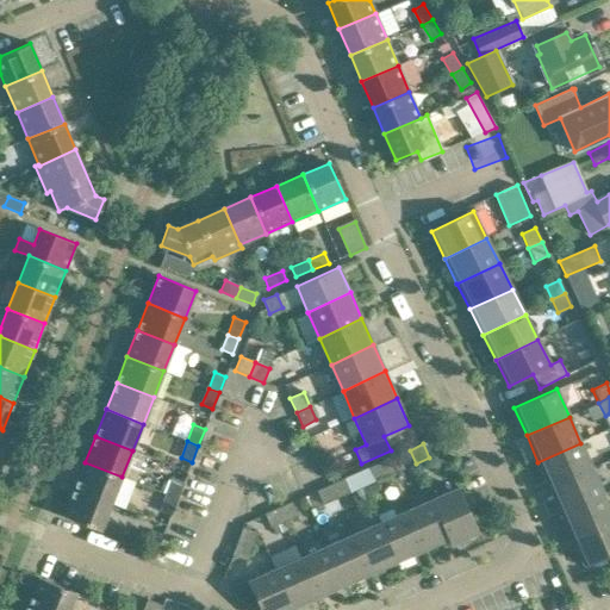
[(549,487),(592,468),(580,443),(537,462),(549,487)]
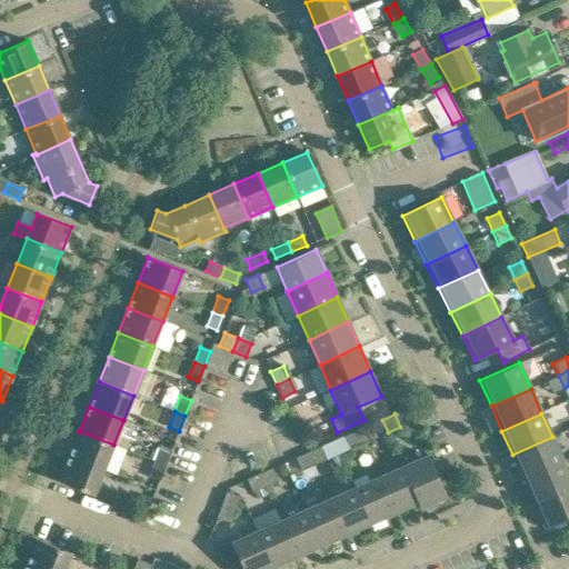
[(369,425),(357,430),(362,443),(376,438),(369,425)]
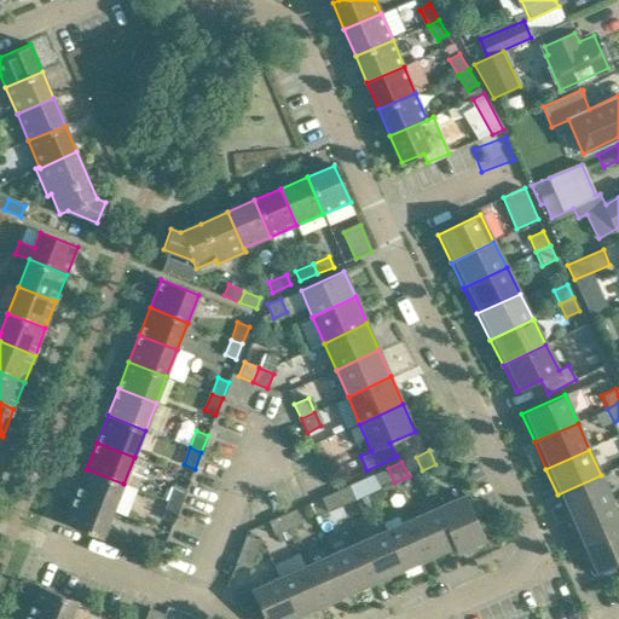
[(394,482),(388,468),(374,474),(381,489),(394,482)]
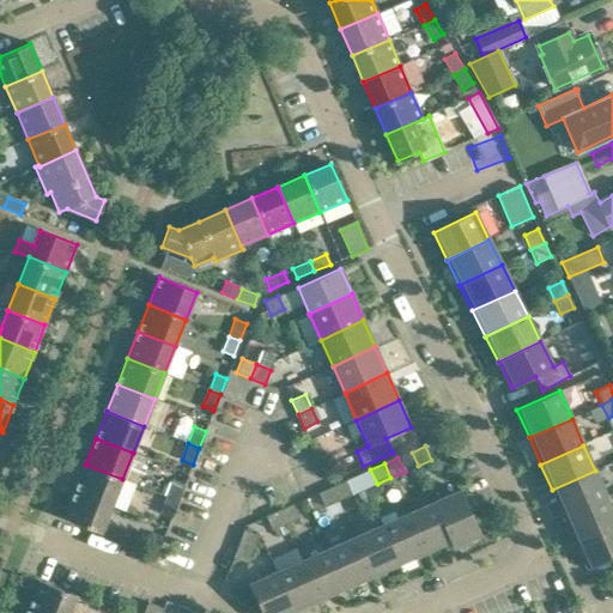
[(111,507),(122,479),(85,465),(74,491),(111,507)]
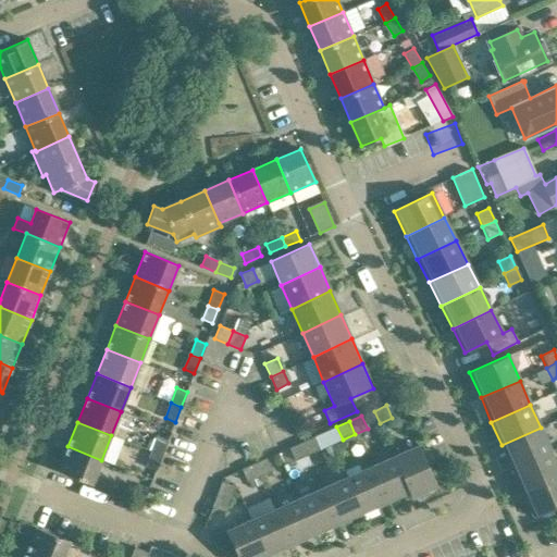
[(512,469),(552,453),(541,428),(502,445),(512,469)]
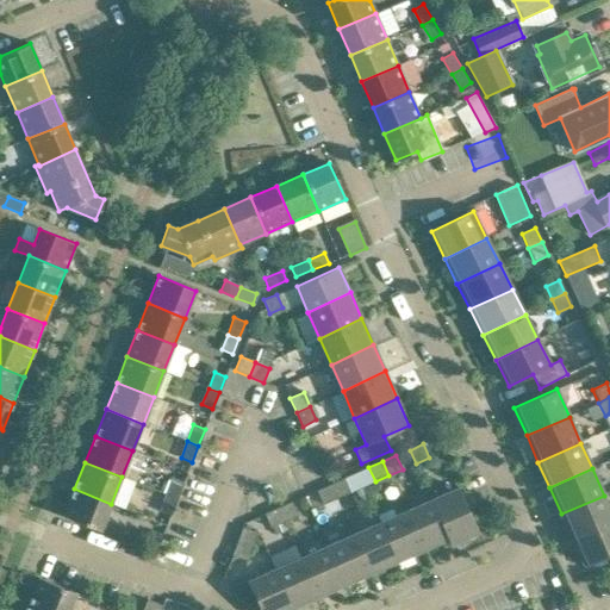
[(173,478),(166,495),(178,499),(184,483),(173,478)]
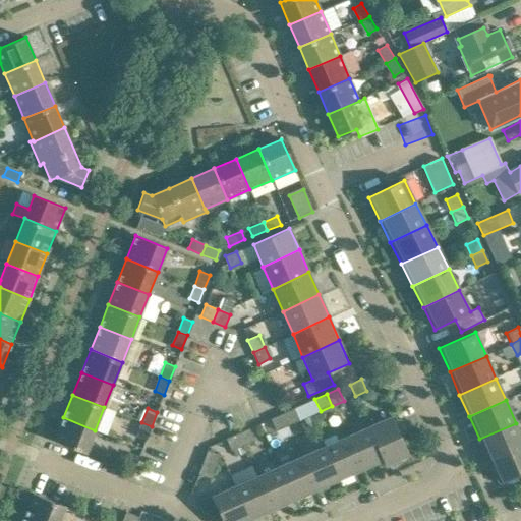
[(294,409),(282,414),(288,426),(299,420),(294,409)]
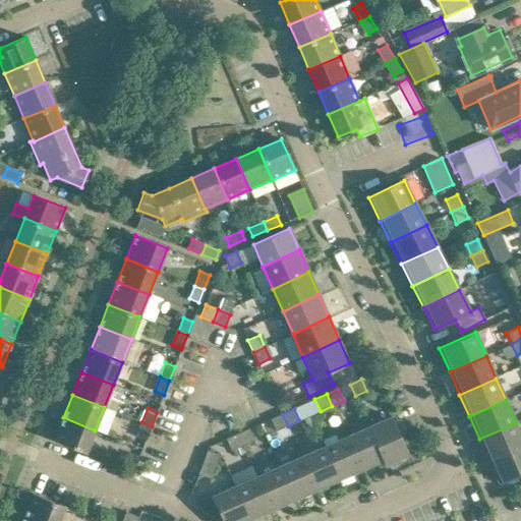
[(288,426),(282,414),(271,419),(276,431),(288,426)]
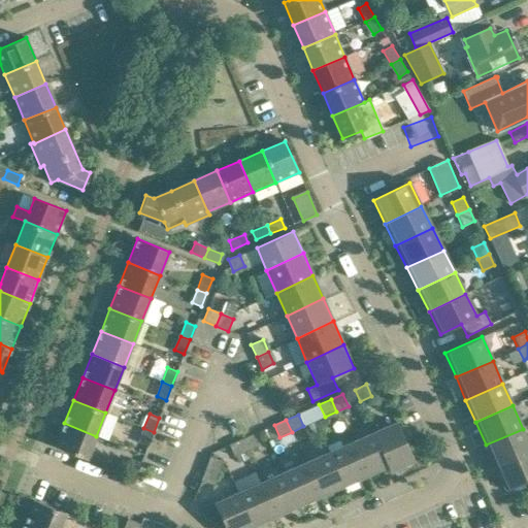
[(397,422),(374,432),(391,470),(414,460),(397,422)]
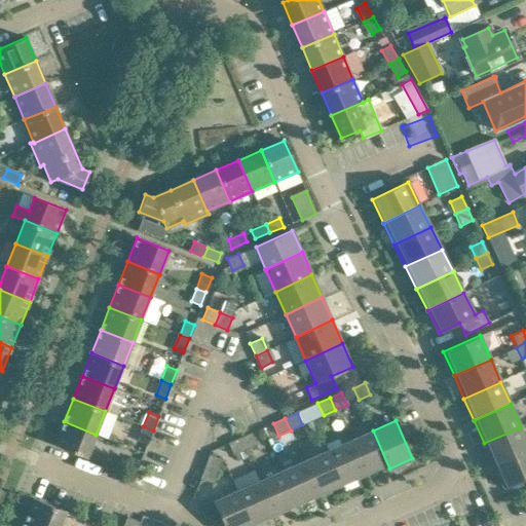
[(86,457),(96,435),(64,421),(54,445),(86,457)]
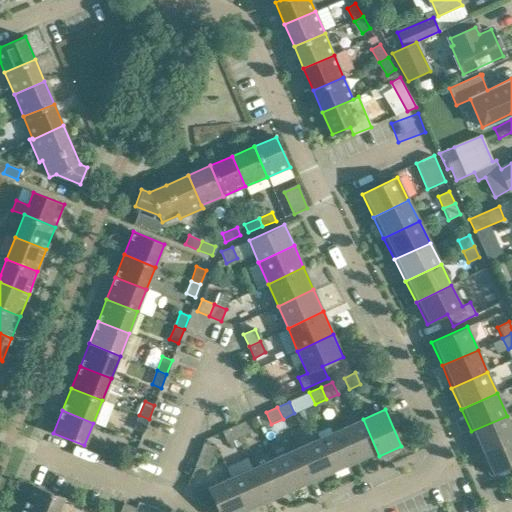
[(143,432),(149,419),(139,415),(134,429),(143,432)]
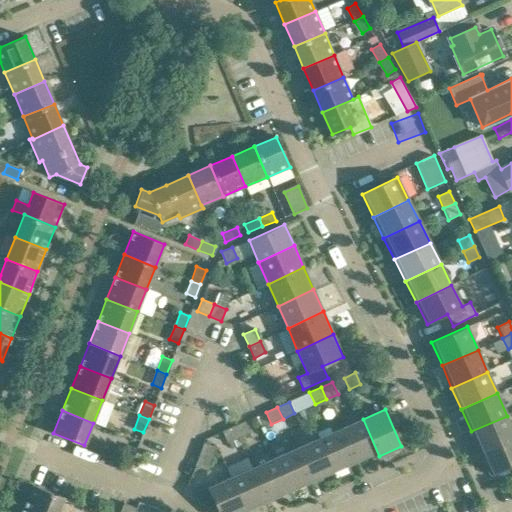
[(481,453),(511,439),(511,427),(507,416),(471,431),(481,453)]
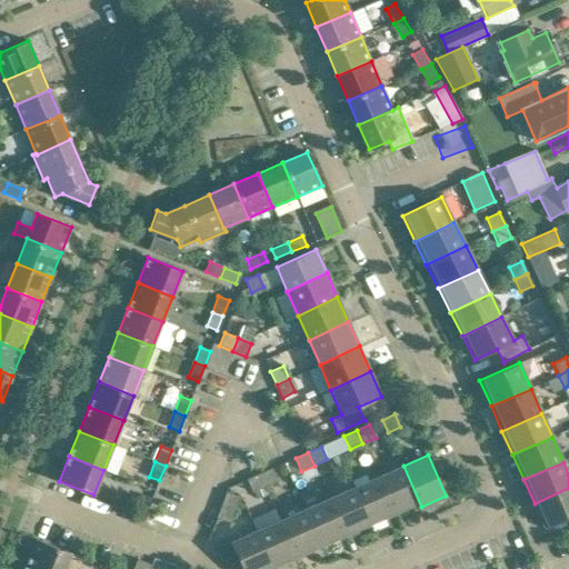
[(420,508),(421,507),(403,466),(379,477),(395,512),(418,502),(420,508)]
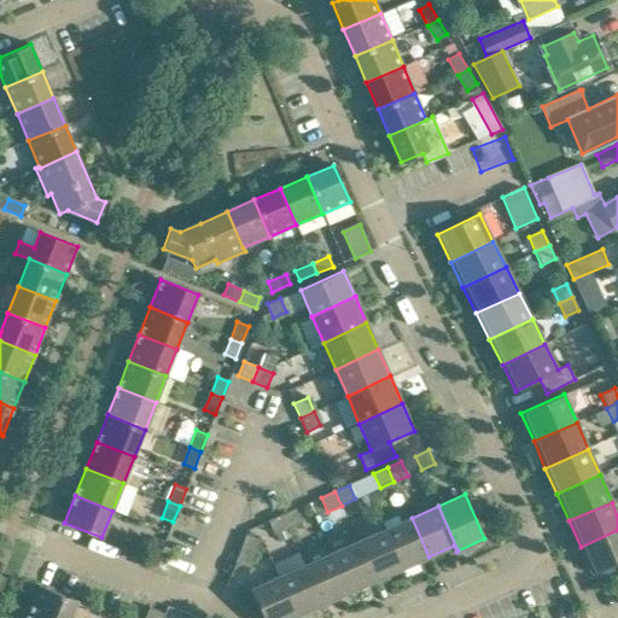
[(296,508),(281,514),(289,529),(302,523),(296,508)]
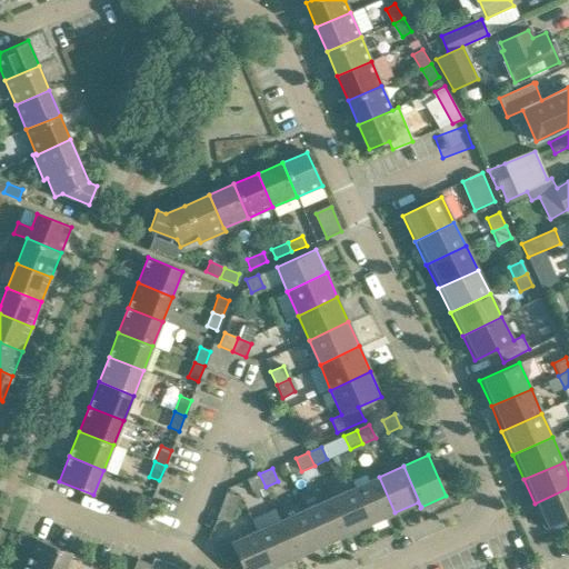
[(266,487),(259,473),(247,479),(252,492),(253,492),(263,488),(266,487)]
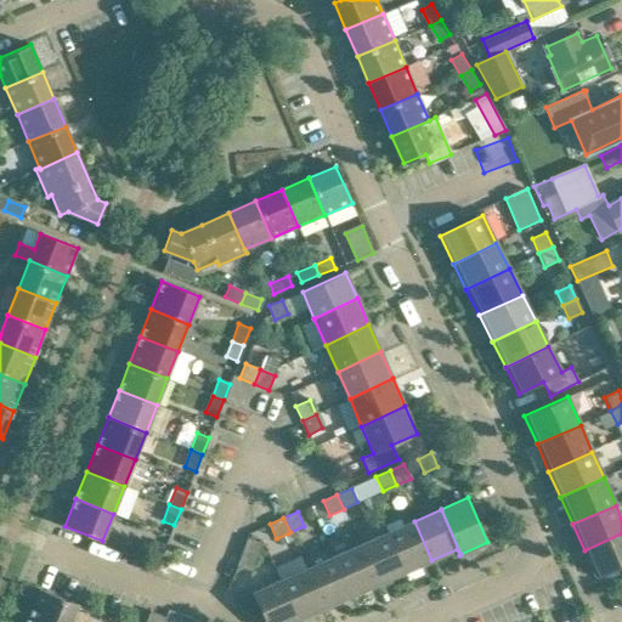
[(431,560),(414,521),(386,533),(403,572),(431,560)]
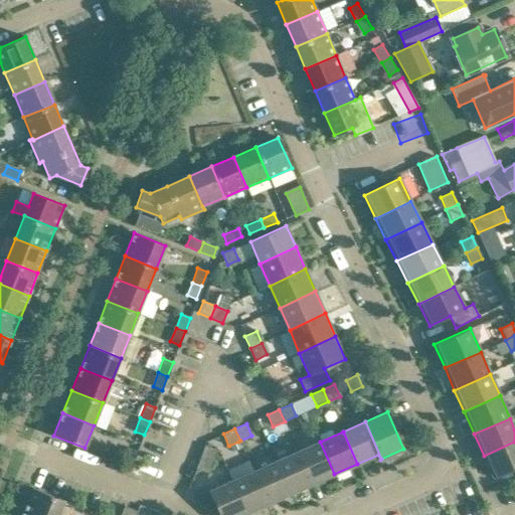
[(238,442),(229,446),(232,452),(241,448),(238,442)]
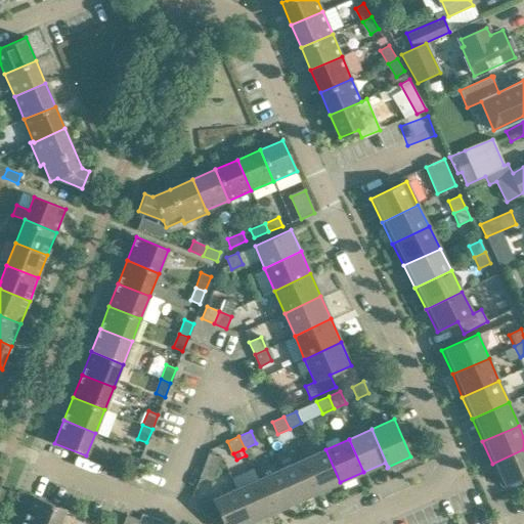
[(340,482),(325,449),(303,460),(318,492),(340,482)]
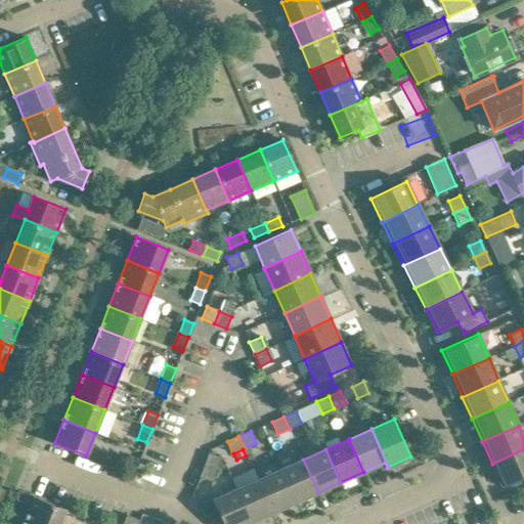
[(523,476),(523,449),(492,464),(501,486),(523,476)]
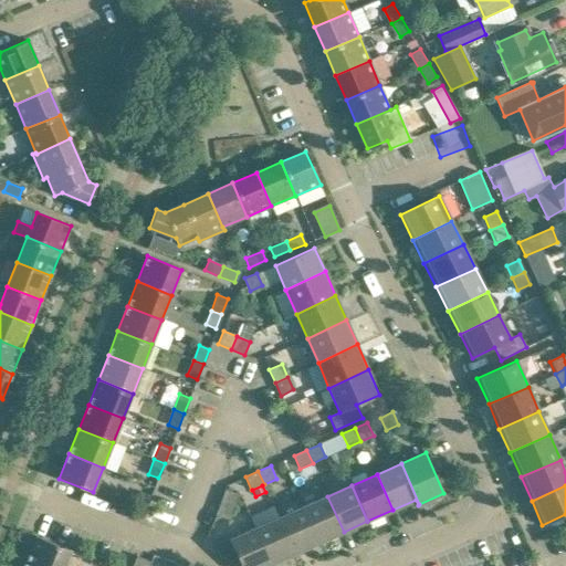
[(230,520),(236,507),(240,494),(226,490),(216,514),(230,520)]
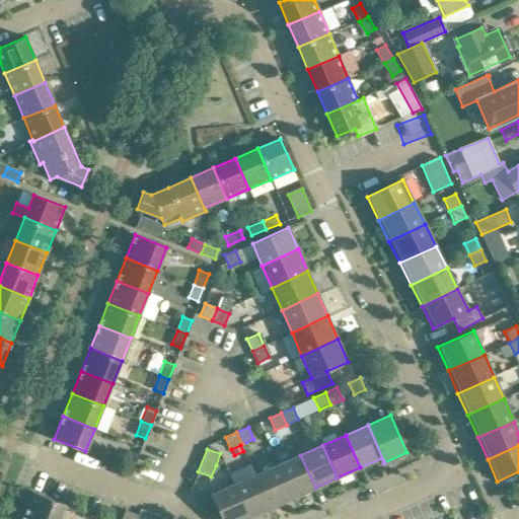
[(124,466),(133,470),(138,456),(129,452),(124,466)]
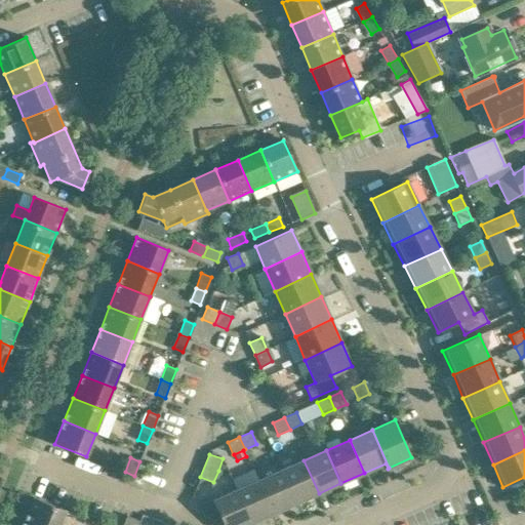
[(319,493),(304,460),(281,470),(296,503),(319,493)]
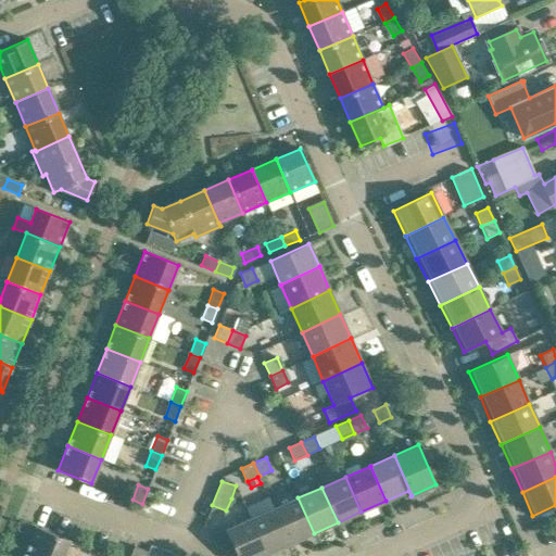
[(314,533),(298,497),(274,508),(289,544),(314,533)]
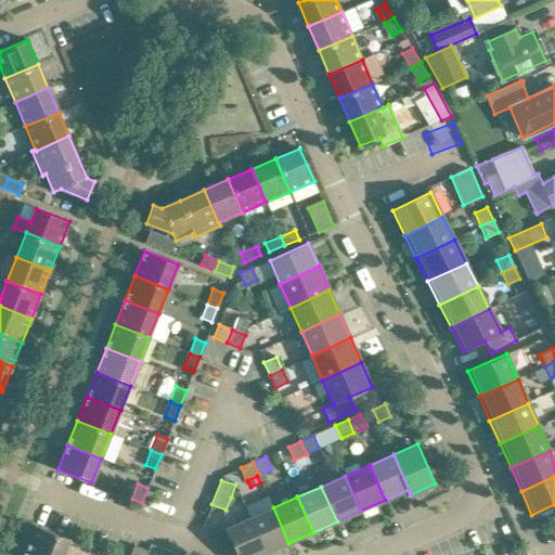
[(288,543),(273,507),(249,518),(265,554),(288,543)]
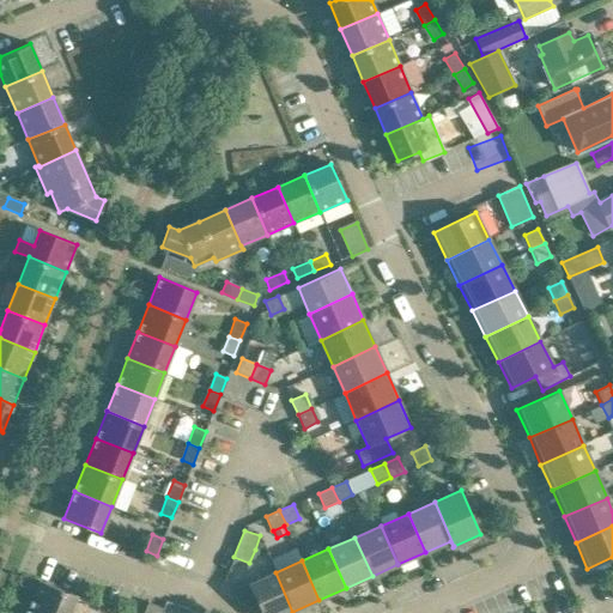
[(289,612),(292,612),(275,572),(249,584),(254,595),(261,612),(289,612)]
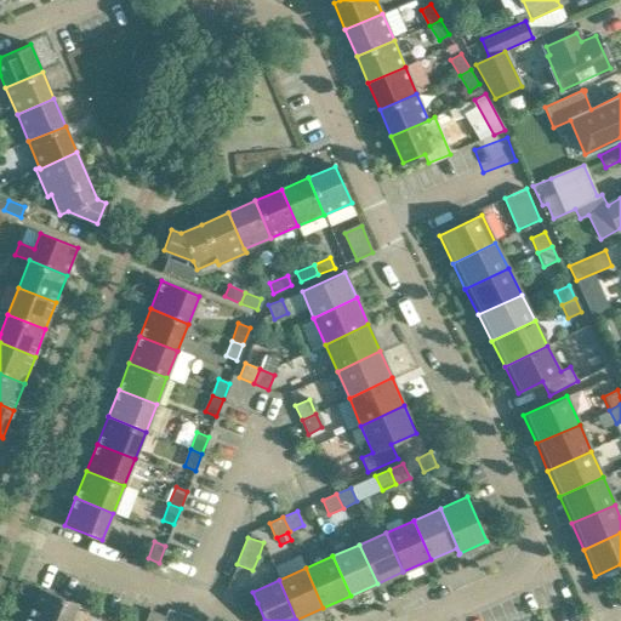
[(40,588),(29,616),(40,620),(69,620),(78,603),(40,588)]
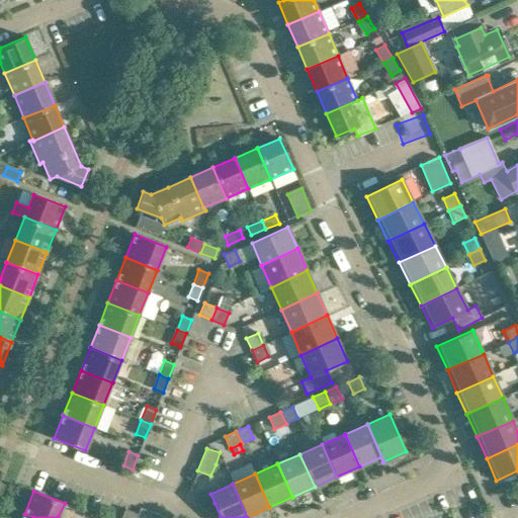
[(214,503),(210,494),(209,492),(198,497),(203,508),(214,503)]
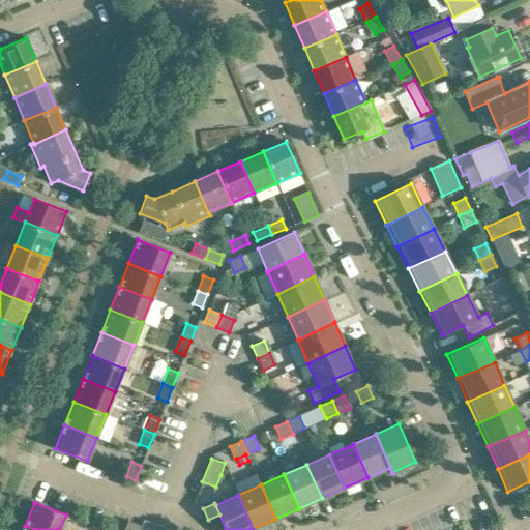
[(140,529),(142,526),(128,521),(123,529),(140,529)]
